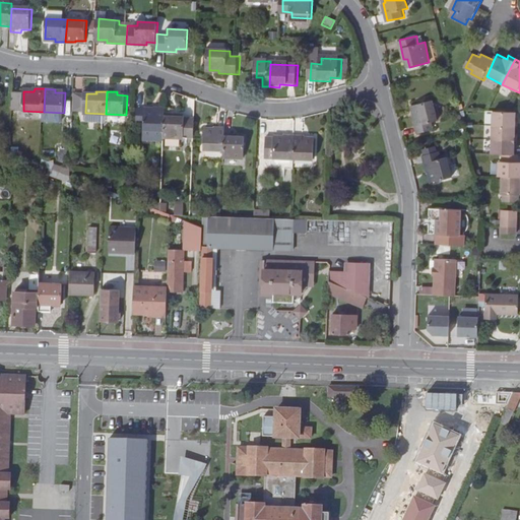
[(86,94),(75,93),(74,111),(85,112),(86,94)]
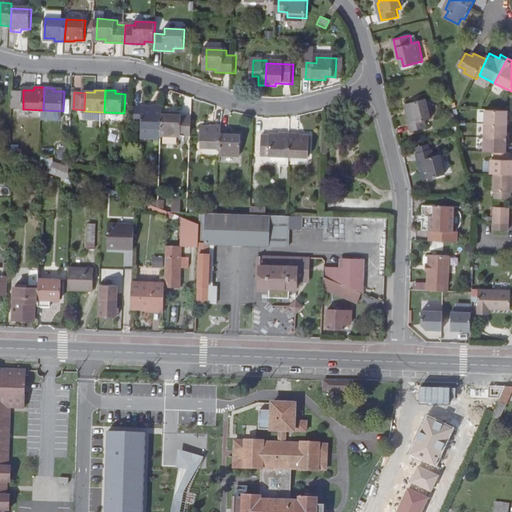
[(431,118),(426,98),(408,103),(410,112),(406,113),(411,130),(427,126),(426,119),(431,118)]
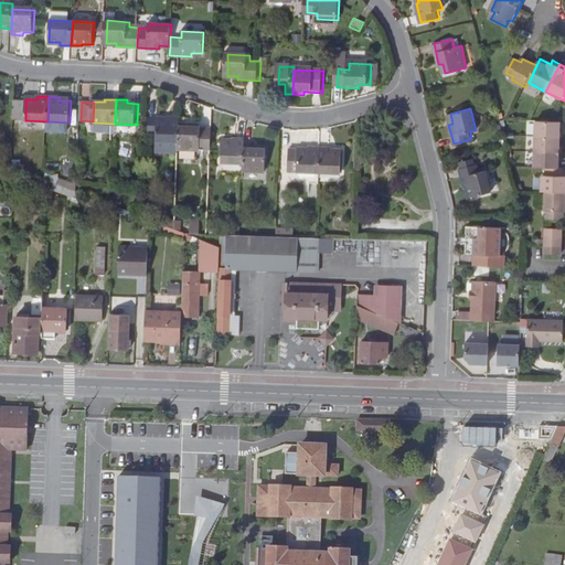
[(157,155),(181,156),(181,149),(181,145),(181,125),(182,119),(170,119),(170,121),(159,121),(158,136),(157,155)]
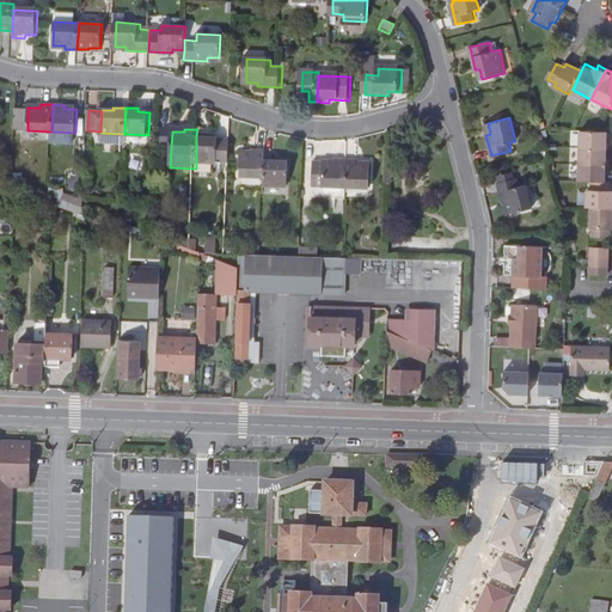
[(163,147),(171,147),(172,132),(164,130),(163,147)]
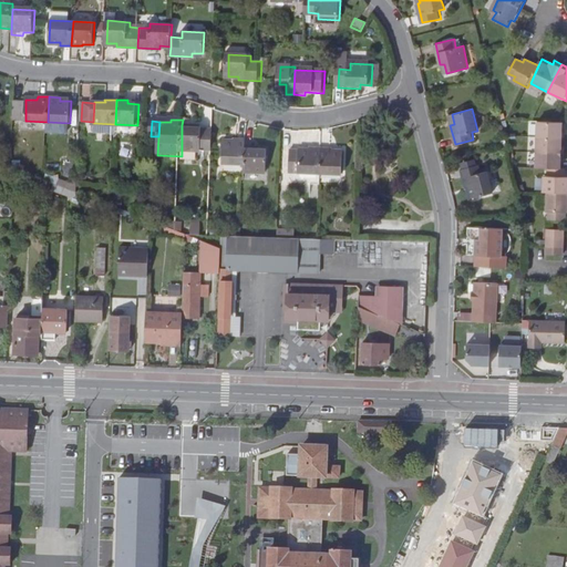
[(554,123),(539,123),(539,137),(564,138),(565,123),(554,123)]
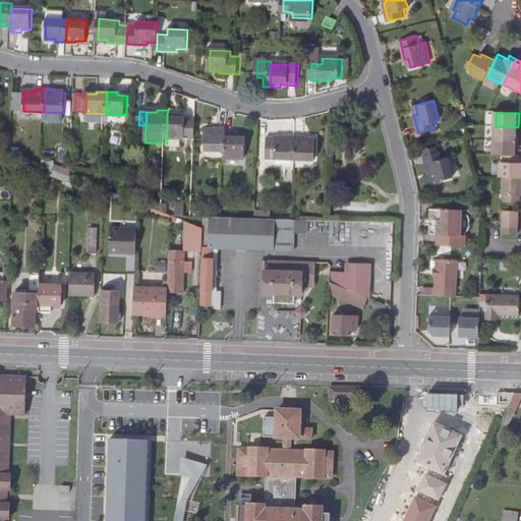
[(177,118),(177,115),(167,115),(167,133),(167,137),(186,138),(186,137),(187,118),(177,118)]
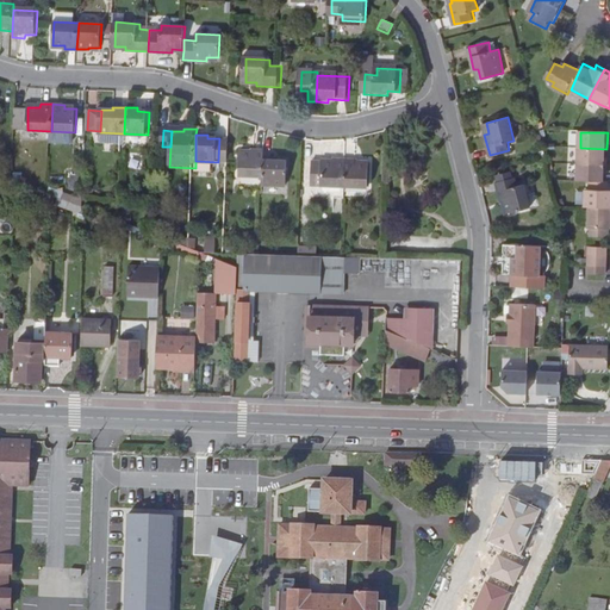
[(231,162),(232,139),(219,138),(218,161),(231,162)]
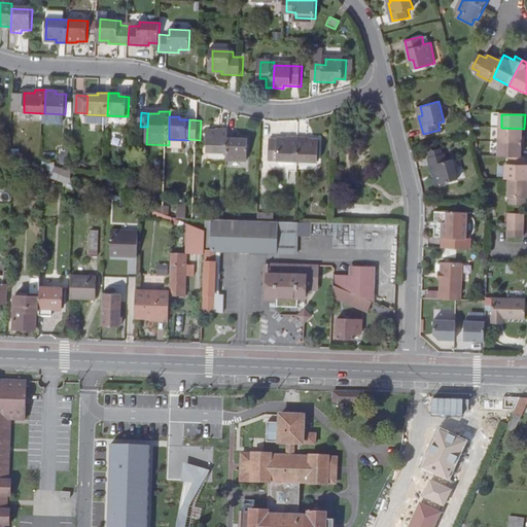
[(524,129),(501,128),(500,142),(523,143),(524,129)]
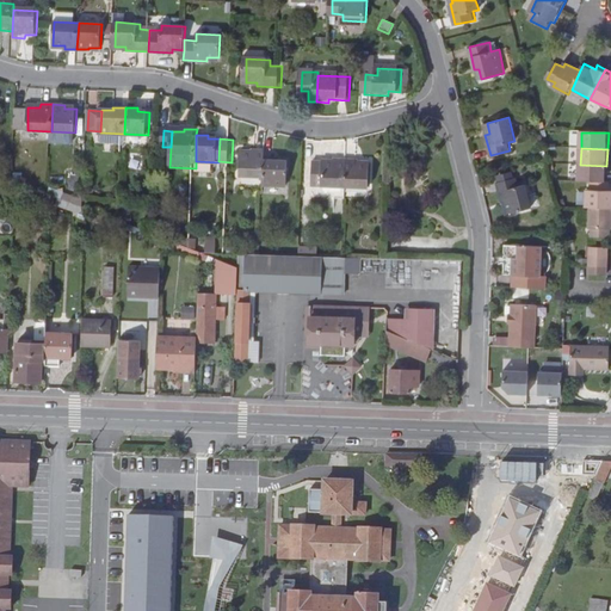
[(242,176),(267,177),(267,159),(269,150),(257,149),(257,153),(244,153),(242,176)]
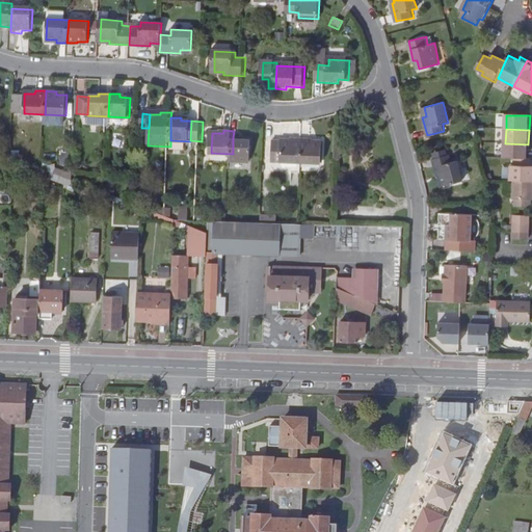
[(243,141),(243,138),(233,138),(233,154),(233,161),(253,162),(254,142),(243,141)]
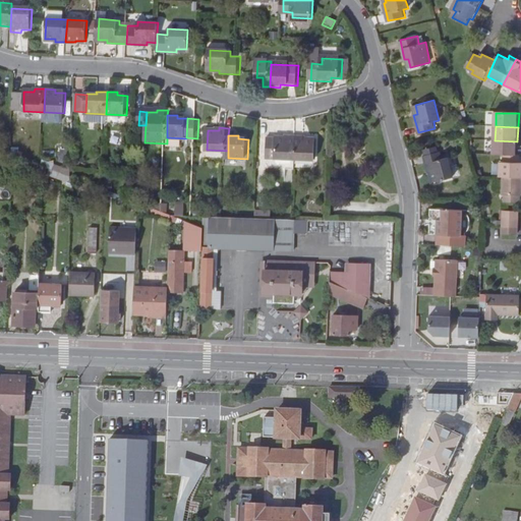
[(277,140),(277,141),(269,141),(268,160),(297,162),(298,138),(287,138),(287,140),(277,140)]
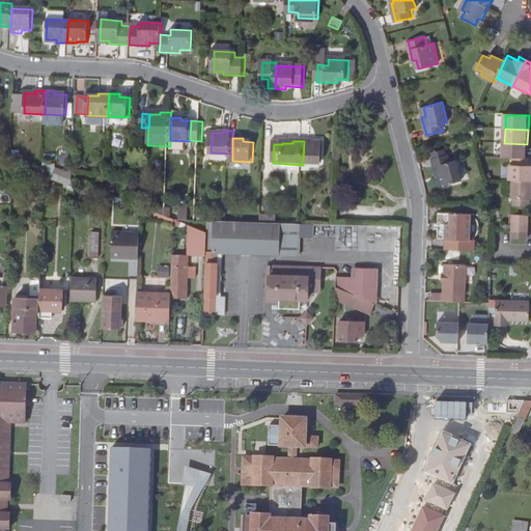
[(313,144),(314,141),(304,141),(303,165),(323,166),(324,145),(313,144)]
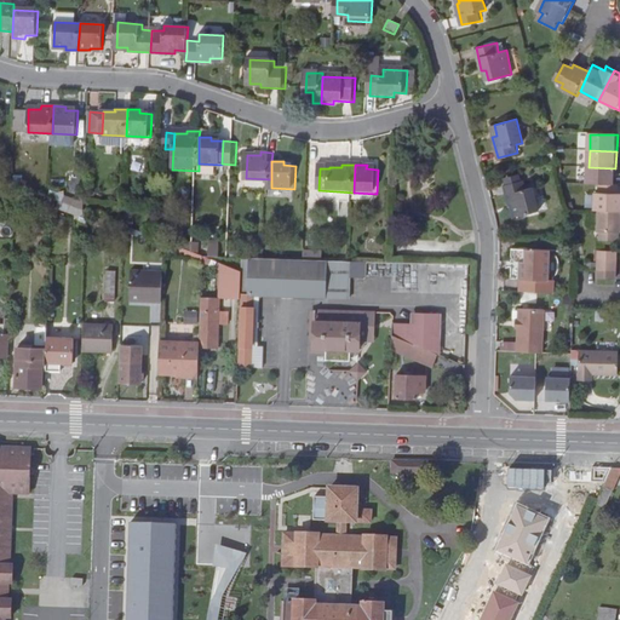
[(615,168),(589,167),(587,184),(614,185),(615,168)]
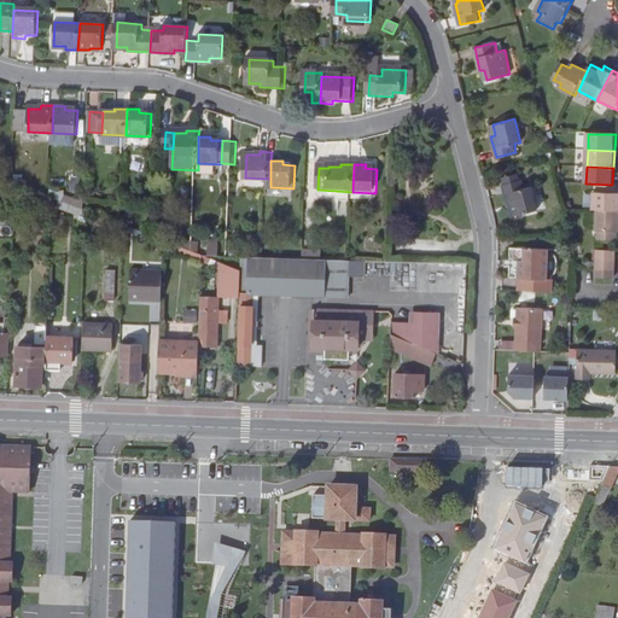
[(524,188),(522,178),(501,184),(507,208),(511,205),(514,217),(537,211),(531,187),(524,188)]
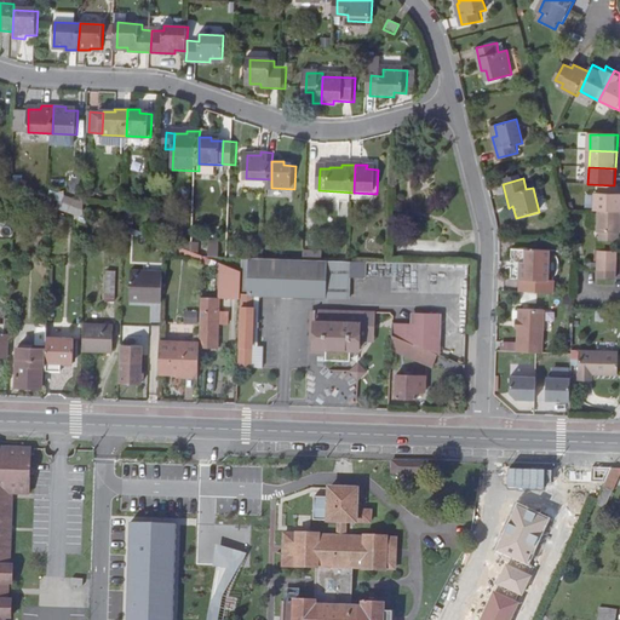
[(619,194),(619,185),(601,184),(601,194),(596,194),(596,211),(619,211),(619,194)]
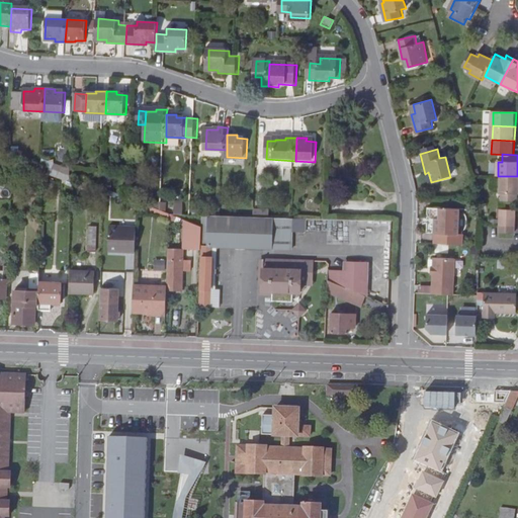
[(69,182),(72,168),(49,163),(46,177),(69,182)]
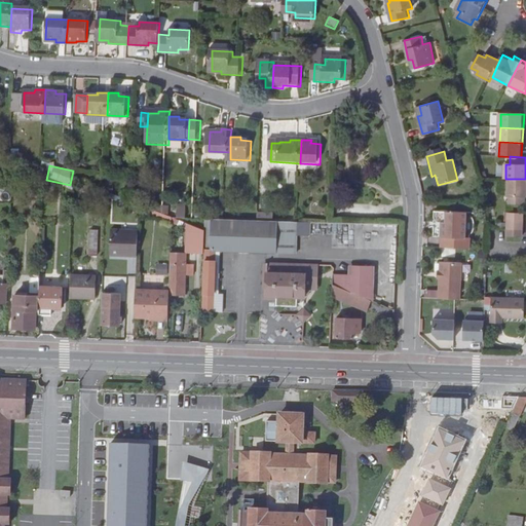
[(525,197),(525,179),(509,179),(509,197),(511,197),(510,204),(525,205),(525,197)]
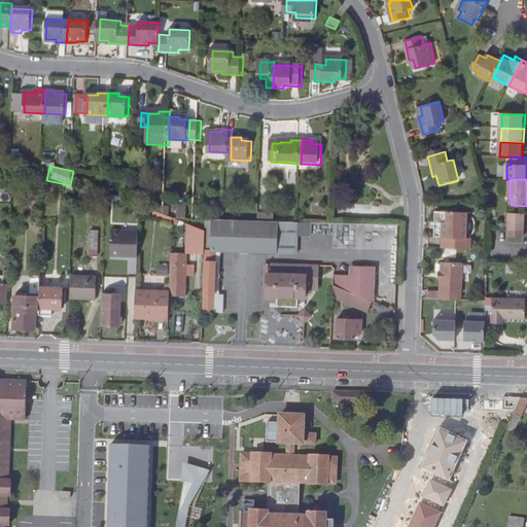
[(148,207),(165,214),(165,206),(151,201),(148,207)]
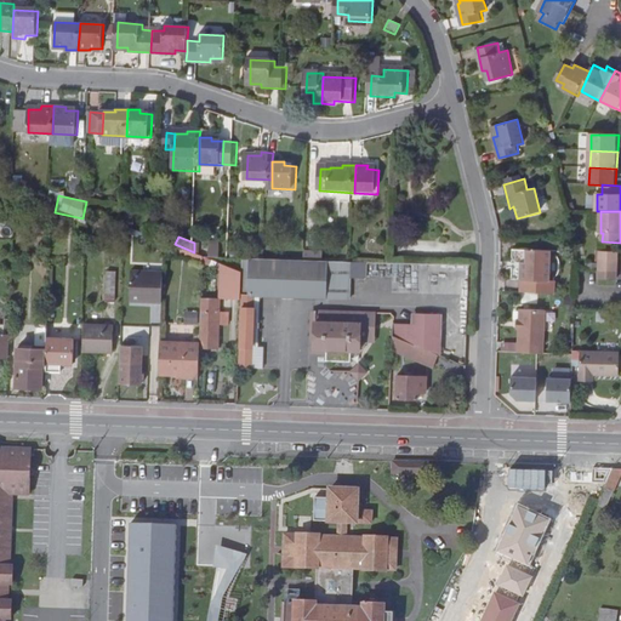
[(212,257),(223,257),(223,241),(214,241),(212,257)]
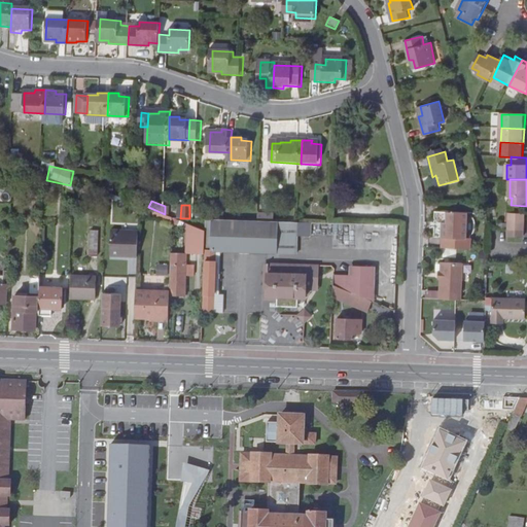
[(446,223),(445,248),(471,248),(472,238),(467,238),(468,212),(436,211),(436,217),(438,220),(441,222),(446,223)]
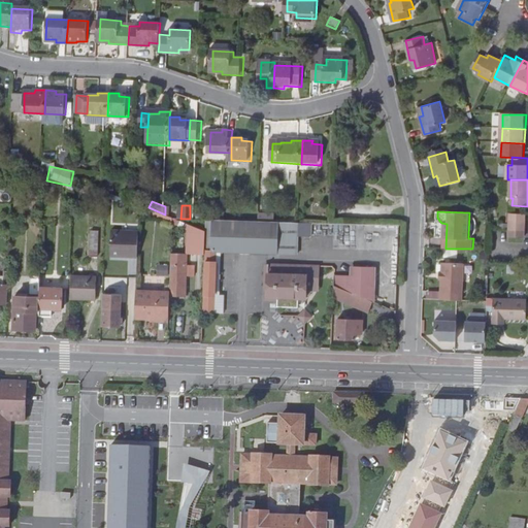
[(526,222),(526,213),(510,213),(510,222),(510,229),(510,230),(510,236),(525,237),(526,229),(526,222)]
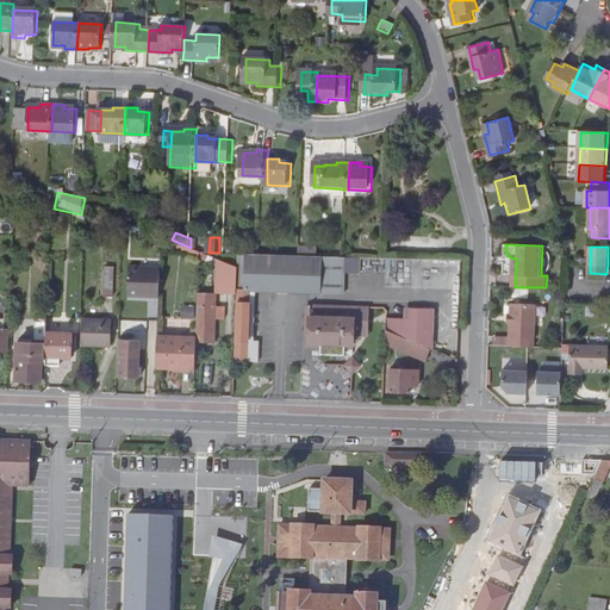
[(240,268),(203,253),(200,291),(218,292),(238,292),(238,291),(240,268)]
